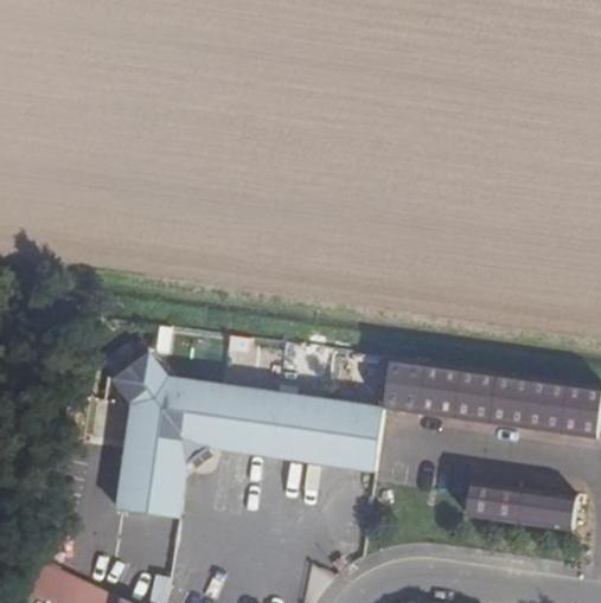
[(184,461),(209,444),(373,469),(384,408),(166,378),(146,352),(110,377),(130,404),(114,507),(176,515),(184,461)]
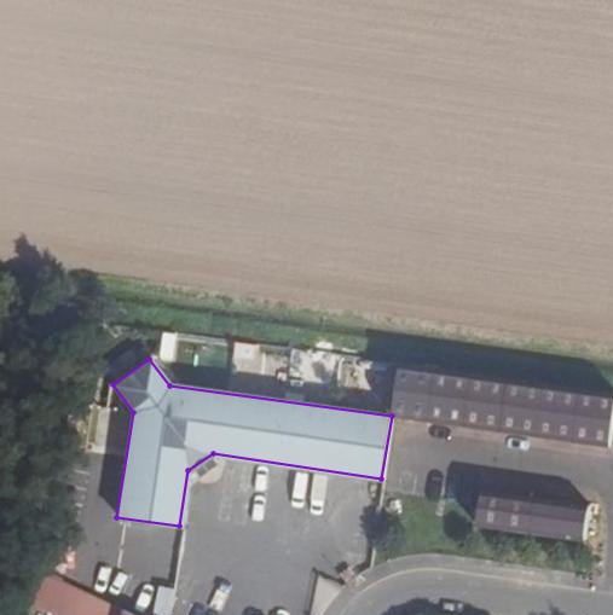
[(612,393),(612,390),(399,360),(392,416),(606,446),(612,393)]
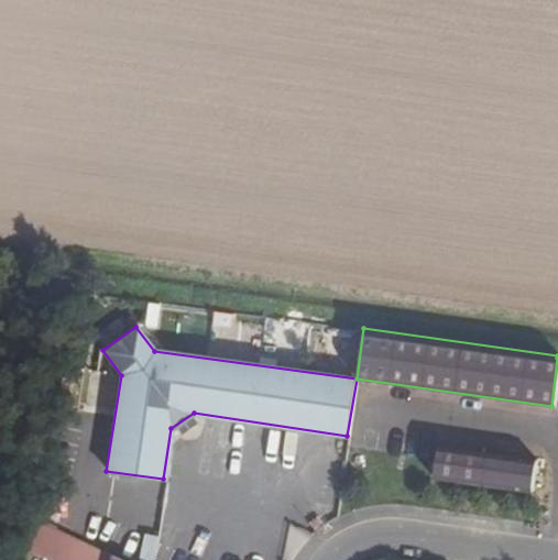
[(535,460),(437,447),(433,480),(531,492),(535,460)]
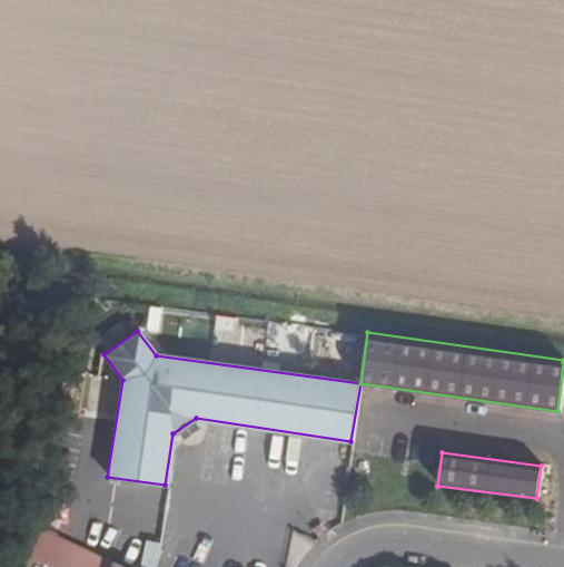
[(61,516),(62,534),(82,531),(80,515),(61,516)]
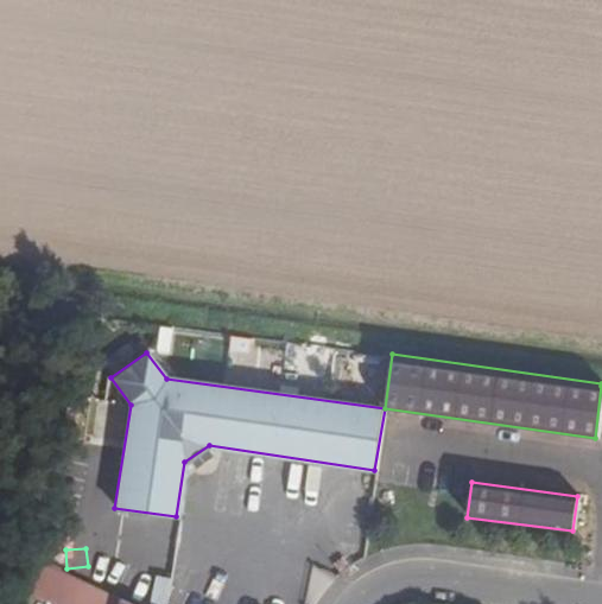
[(43,565),(35,599),(52,603),(89,603),(96,578),(43,565)]
